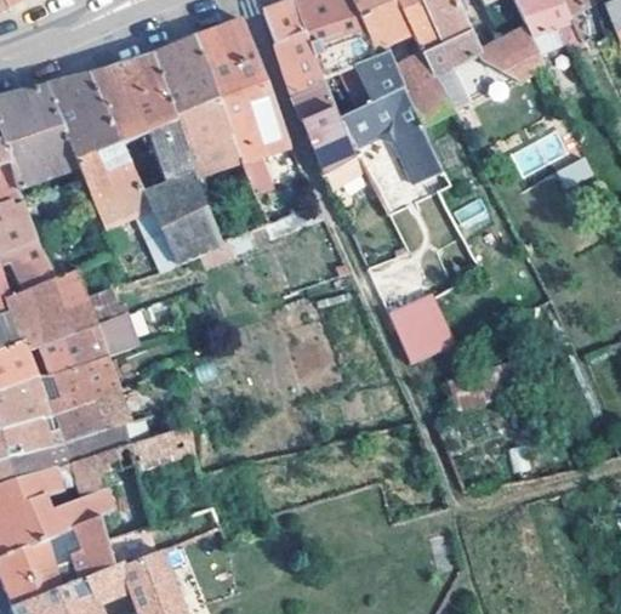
[(325,77),(292,0),(289,0),(262,9),(280,57),(294,94),(324,80),(324,78),(325,77)]
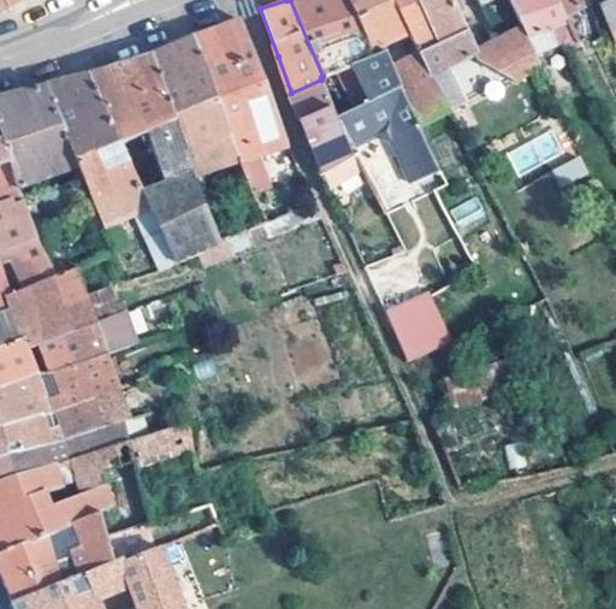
[(290,0),(323,76),(353,61),(368,94),(342,107),(347,118),(341,122),(354,151),(356,151),(368,175),(388,165),(375,141),(414,117),(379,47),(374,49),(349,0),(290,0)]
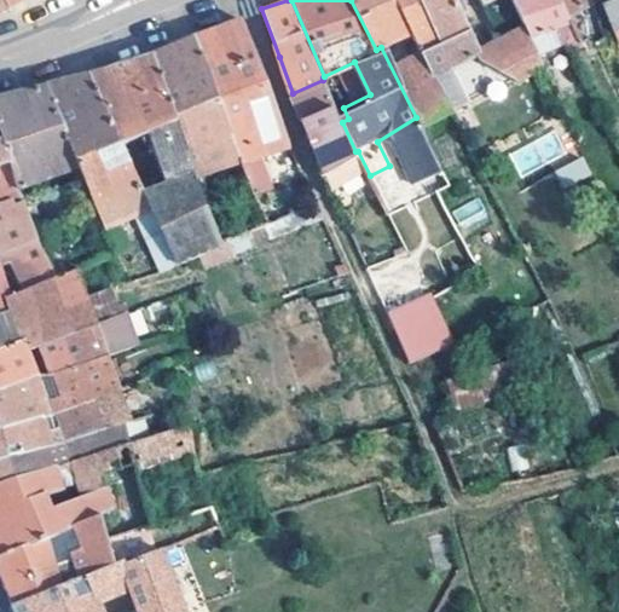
[(351,0),(376,50),(381,47),(416,117),(420,123),(452,108),(423,50),(440,40),(420,0),(351,0)]
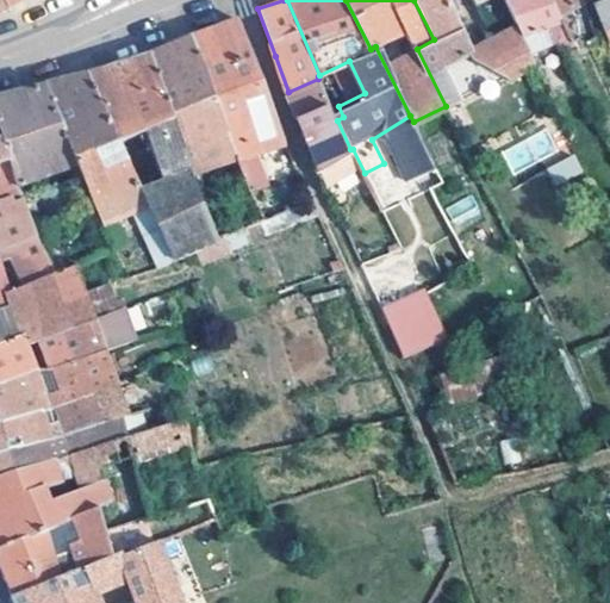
[(417,49),(446,106),(526,63),(535,60),(522,29),(506,0),(414,0),(434,39),(417,49)]
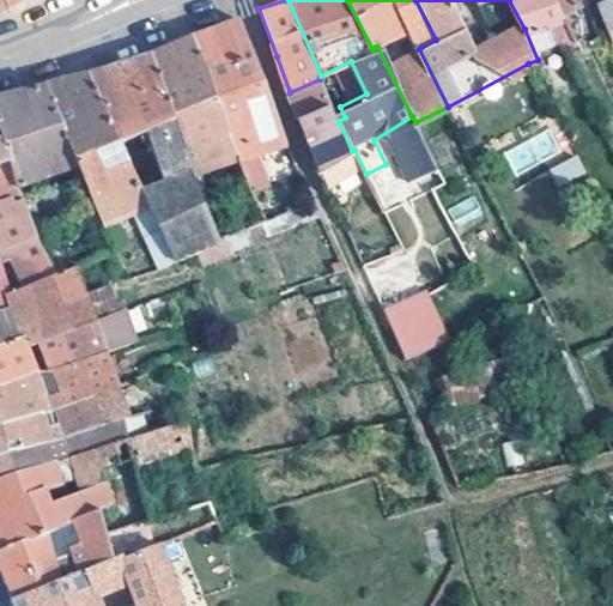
[(509,0),(525,29),(550,20),(562,46),(570,43),(577,41),(574,36),(554,0),(509,0)]
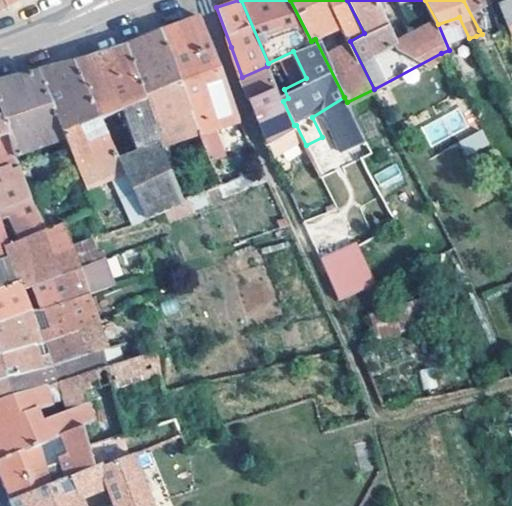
[(463,0),(479,30),(493,25),(487,3),(492,1),(492,0),(463,0)]
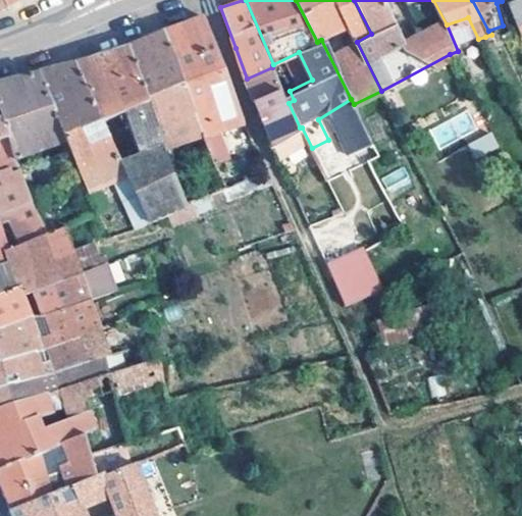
[(507,0),(517,20),(521,17),(521,0),(507,0)]
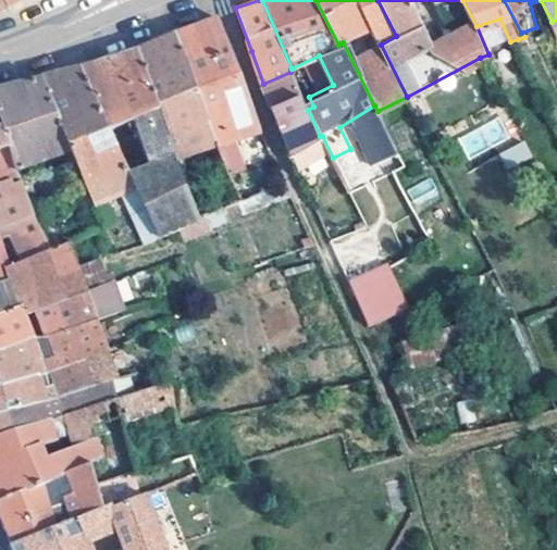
[(185,27),(173,32),(203,104),(232,174),(274,158),(263,135),(247,95),(217,15),(185,27)]
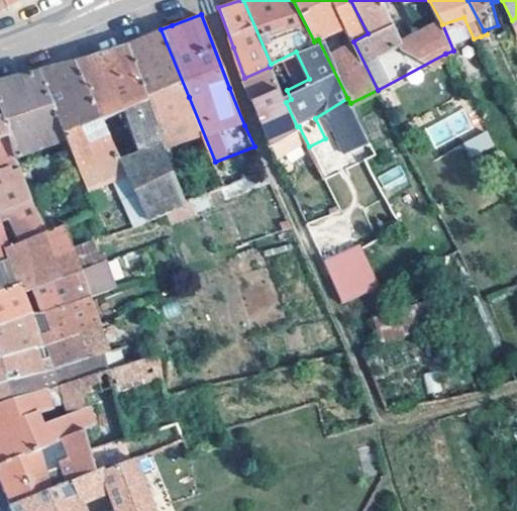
[(166,148),(185,200),(191,197),(223,184),(215,162),(189,97),(161,29),(151,32),(126,43),(166,148)]
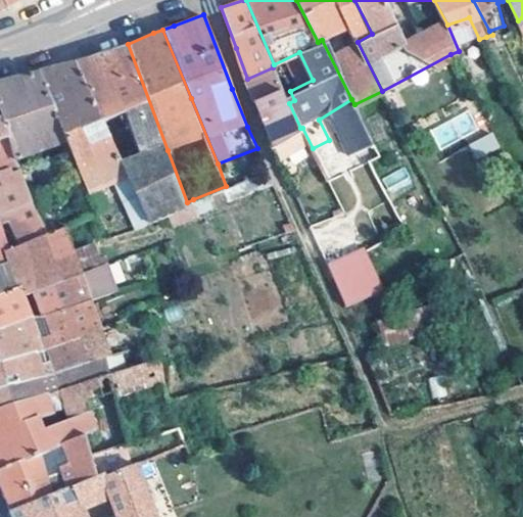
[(168,150),(128,44),(116,48),(75,61),(111,140),(128,175),(148,222),(163,215),(187,202),(168,150)]
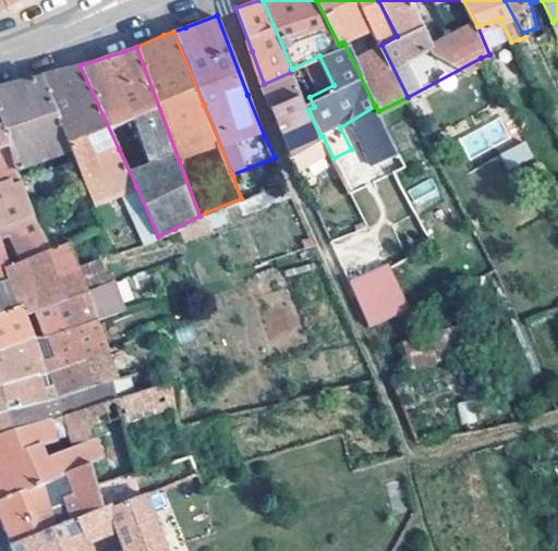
[(305,100),(308,110),(314,107),(310,97),(334,85),(319,56),(292,69),(291,70),(291,72),(305,100)]
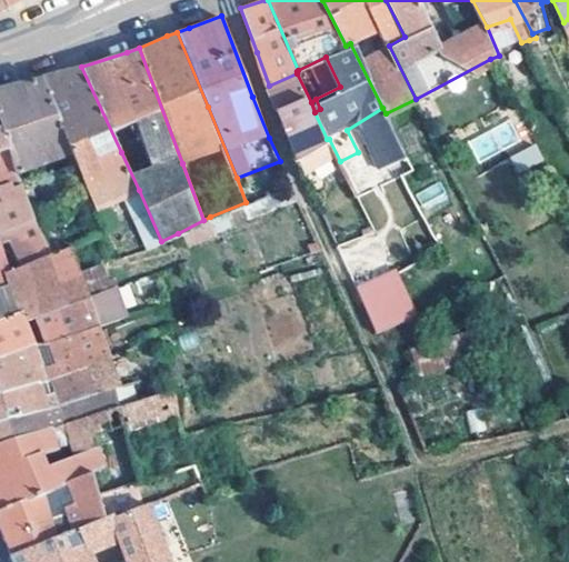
[(121,152),(81,67),(58,72),(41,77),(72,151),(76,158),(89,194),(105,229),(106,232),(120,227),(109,203),(139,190),(121,152)]
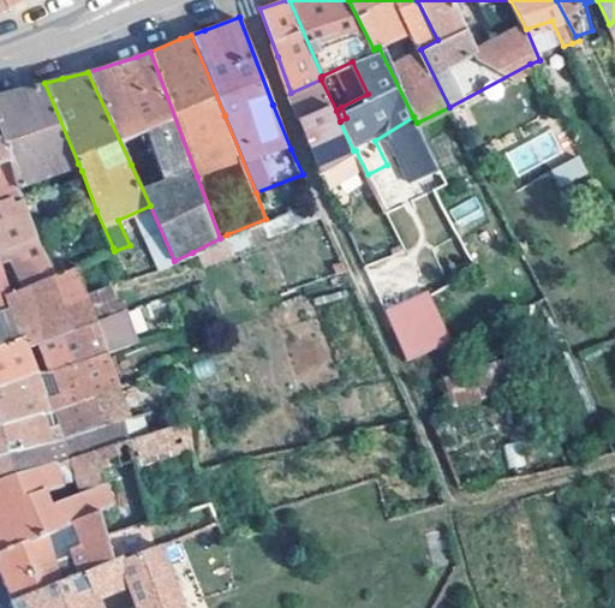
[(305,127),(336,111),(321,79),(291,93),(305,127)]
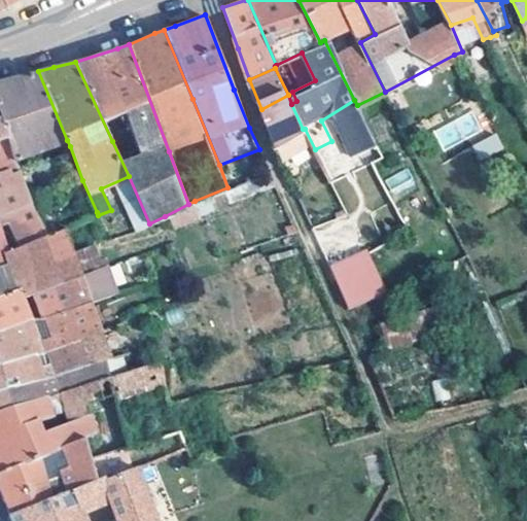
[(0,79),(0,109),(8,135),(15,157),(67,140),(38,71),(10,78),(0,79)]
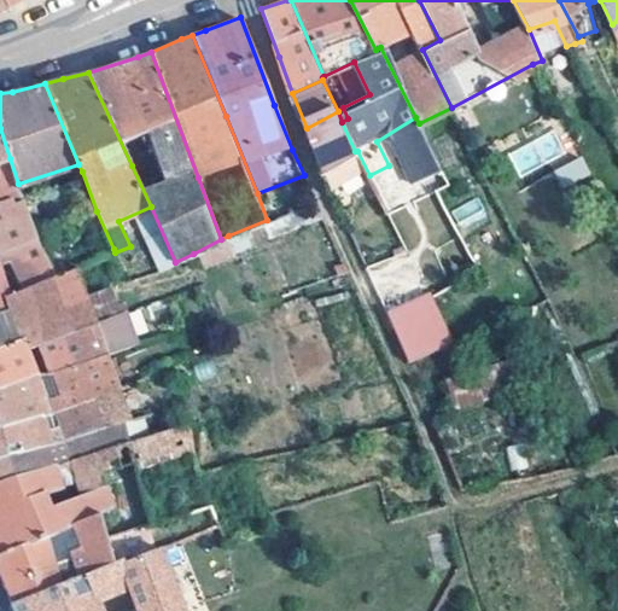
[(338,111),(307,128),(324,170),(355,151),(342,122),(338,111)]
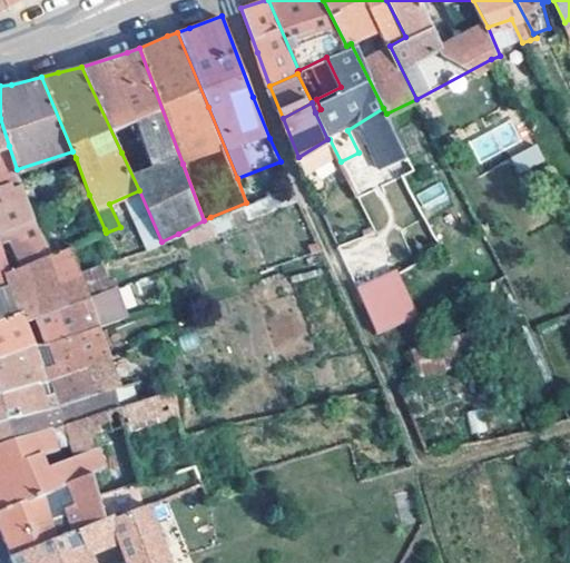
[(0,148),(9,146),(0,118),(0,148)]
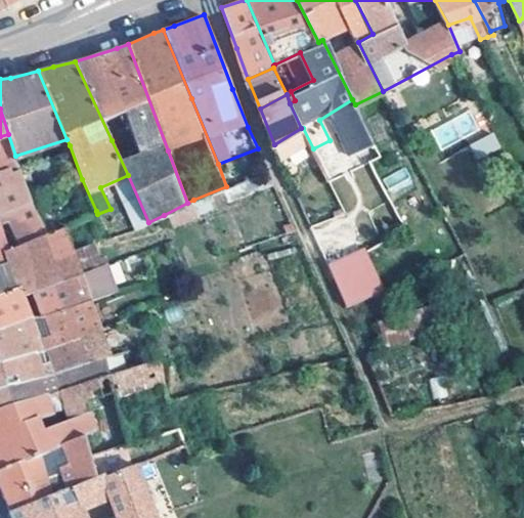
[(469,136),(475,152),(500,142),(494,127),(469,136)]
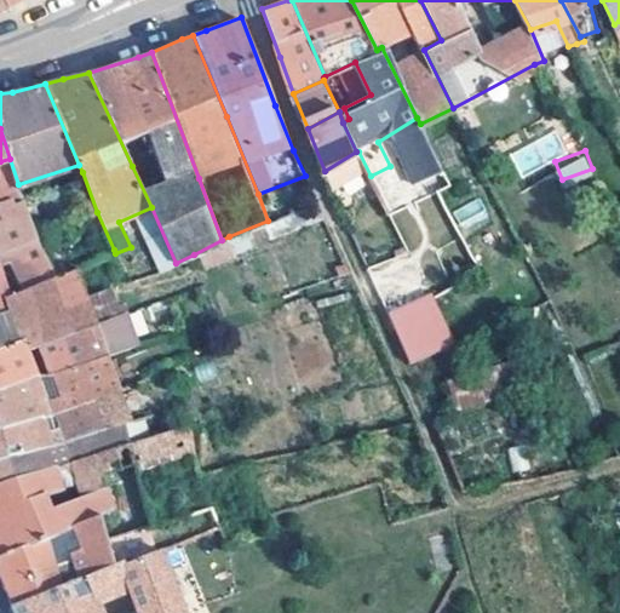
[(0,200),(11,196),(21,194),(18,184),(10,159),(0,161),(0,200)]
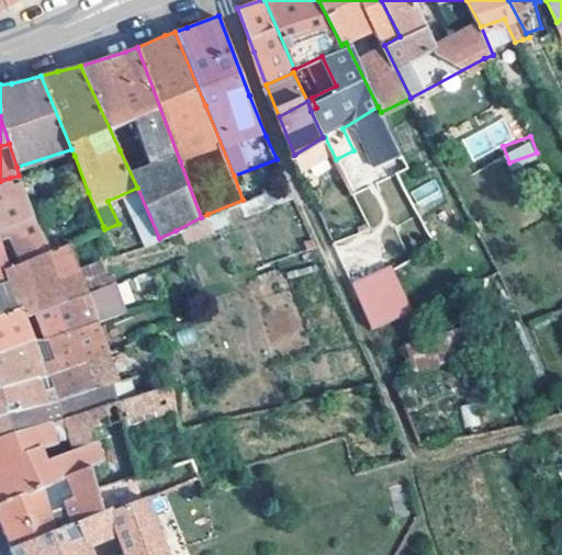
[(370,182),(353,150),(336,159),(351,191),(352,190),(370,182)]
